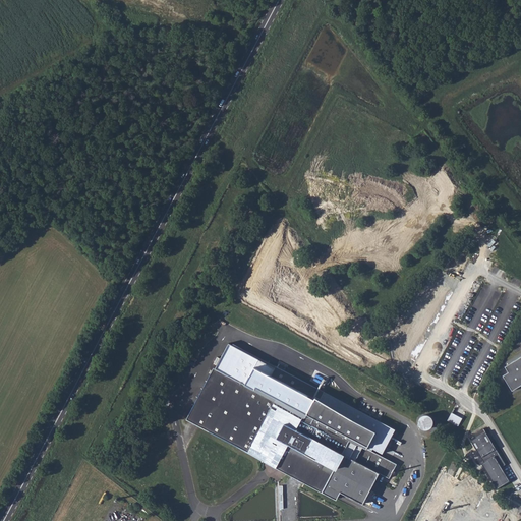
[(520,356),(505,367),(508,373),(503,377),(512,392),(520,386),(520,356)]
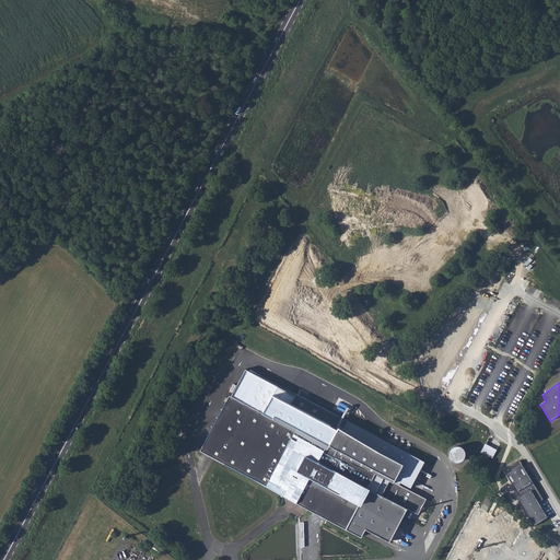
[(199,452),(369,540),(375,528),(387,534),(401,508),(421,516),(429,502),(410,492),(427,465),(349,421),(333,451),(229,396),(199,452)]
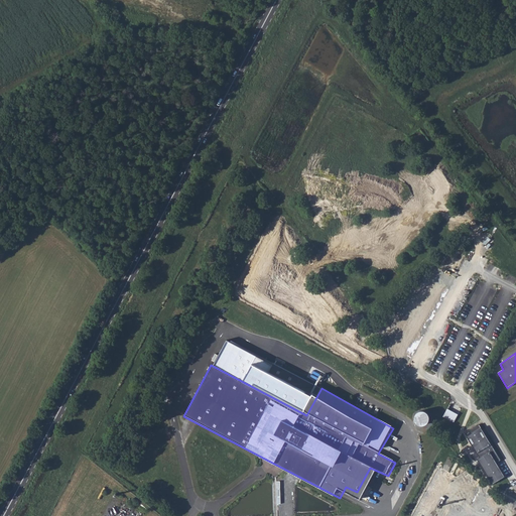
[(442,416),(454,421),(459,412),(447,407),(442,416)]
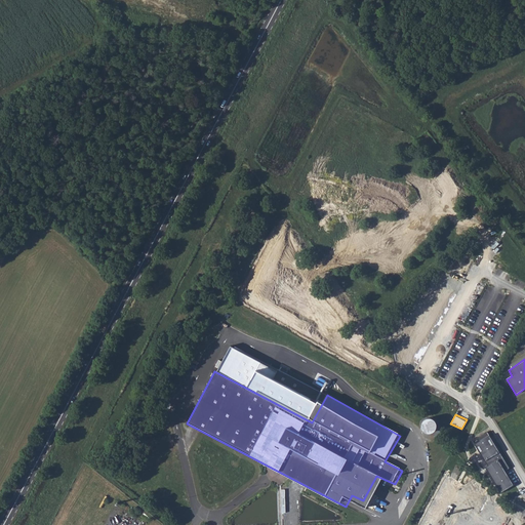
[(438,427),(431,415),(419,422),(428,433),(438,427)]
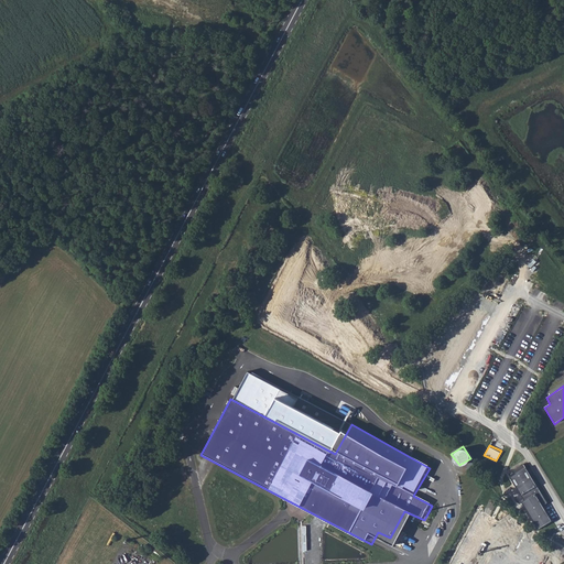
[(524,464),(508,474),(523,500),(521,501),(537,530),(552,521),(542,506),(546,502),(524,464)]
